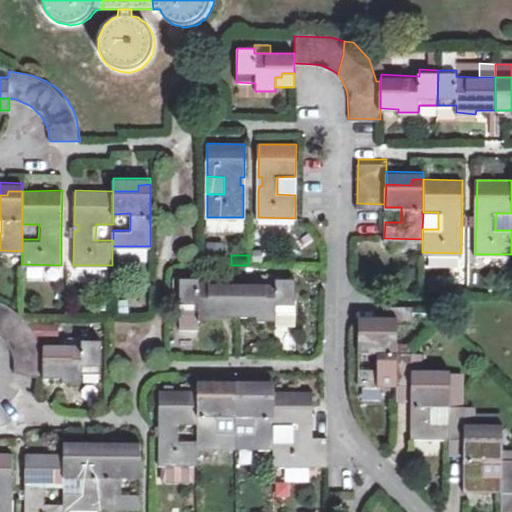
[(105,275),(105,265),(74,265),(74,275),(105,275)]
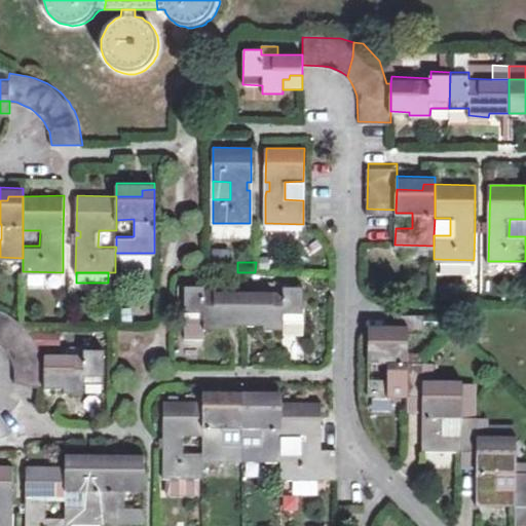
[(223,329),(223,325),(242,325),(262,325),(262,328),(283,328),(283,320),(301,321),(302,286),(283,285),(283,292),(263,291),(243,291),(223,291),(203,291),(203,285),(184,285),(183,318),(203,320),(203,328),(223,329)]
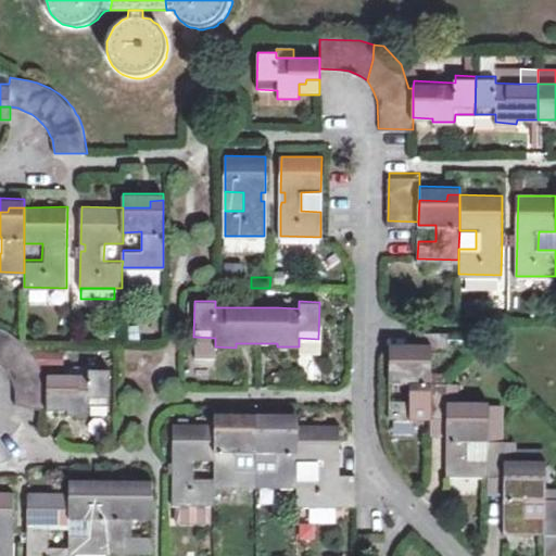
[(16,401),(47,407),(65,407),(66,412),(88,412),(88,402),(108,402),(108,365),(87,364),(87,371),(67,371),(47,371),(47,387),(45,376),(42,369),(40,364),(38,358),(35,353),(32,349),(28,343),(24,339),(20,336),(14,331),(10,328),(4,326),(0,324),(0,361),(2,363),(4,366),(7,368),(9,371),(11,375),(12,377),(13,381),(14,384),(15,388),(15,391),(16,394),(16,401)]
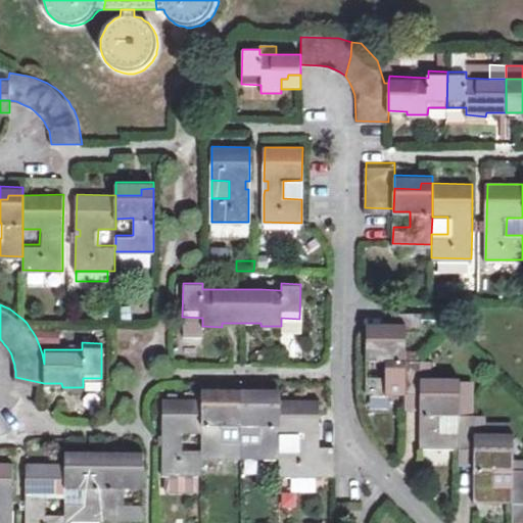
[(390,330),(365,329),(364,353),(383,353),(383,371),(364,370),(363,387),(402,388),(405,388),(406,351),(407,325),(420,325),(420,314),(421,306),(390,305),(390,317),(390,330)]
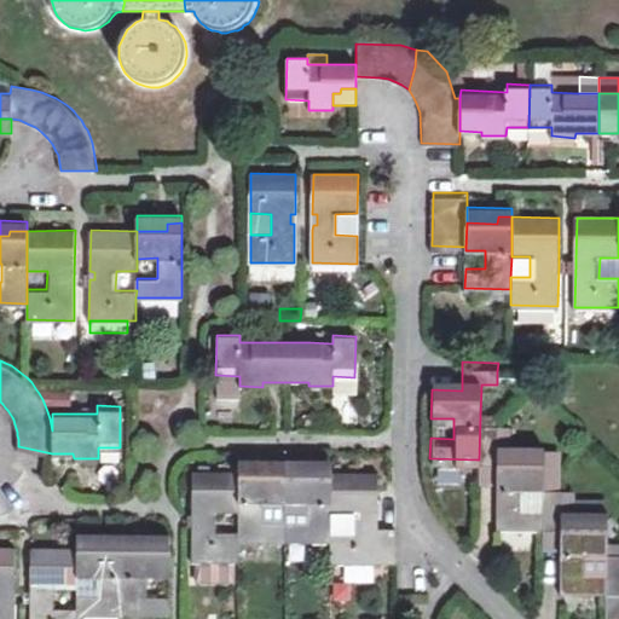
[(432,374),(432,389),(462,391),(462,375),(432,374)]
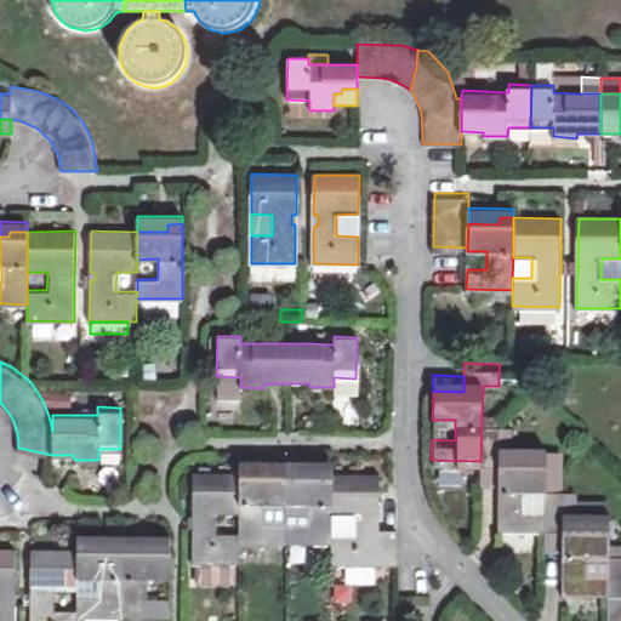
[(240,377),(216,376),(215,398),(240,398),(240,387),(240,377)]
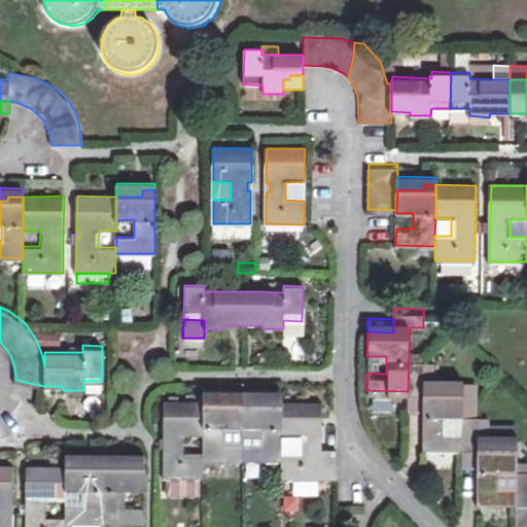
[(446,411),(461,411),(462,386),(436,385),(436,381),(421,380),(421,374),(422,362),(422,355),(409,354),(408,391),(421,391),(420,445),(461,446),(461,430),(445,429),(446,411)]
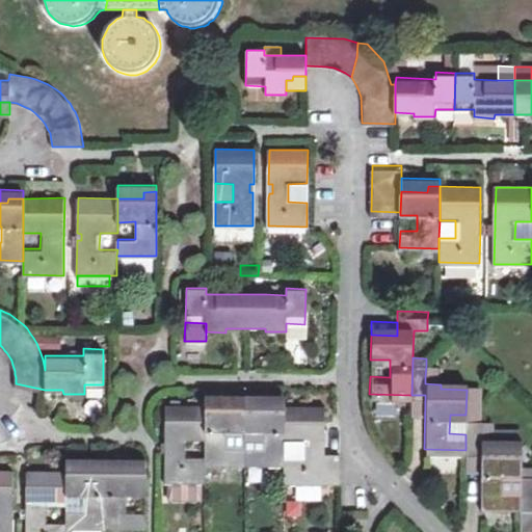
[(426,366),(425,377),(436,377),(436,367),(426,366)]
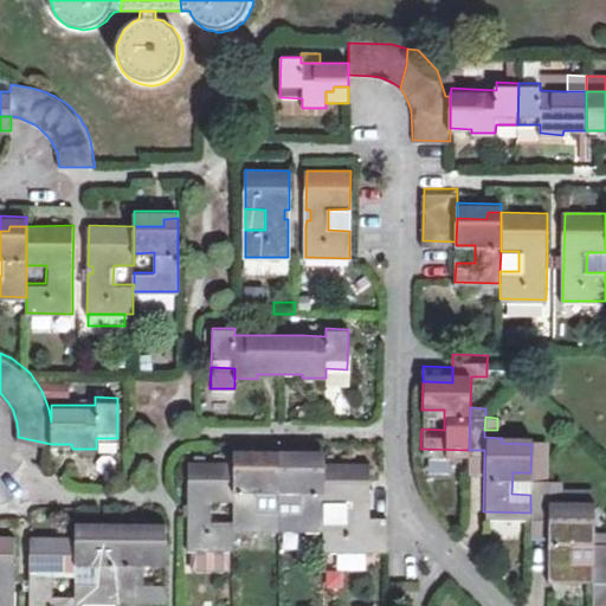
[(497,430),(484,430),(484,437),(502,438),(502,443),(532,444),(532,431),(497,430)]
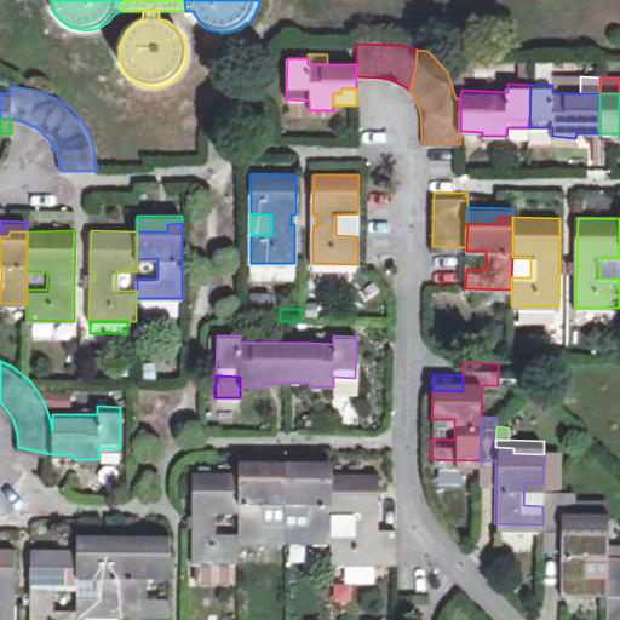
[(286,457),(241,457),(241,464),(254,464),(254,470),(286,470),(286,457)]
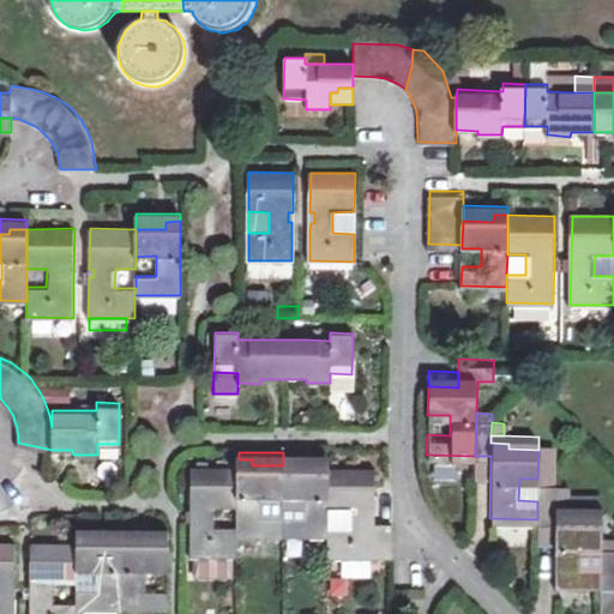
[(330,459),(330,452),(283,452),(283,465),(313,465),(313,459),(330,459)]
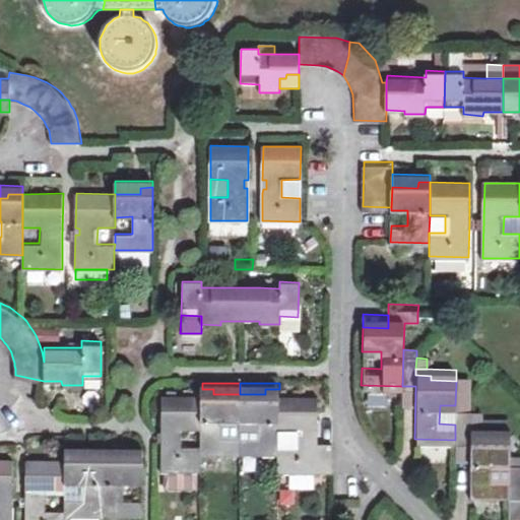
[(202,389),(202,394),(200,428),(200,445),(200,453),(238,453),(238,435),(222,434),(222,418),(239,418),(240,394),(213,394),(213,389),(202,389)]
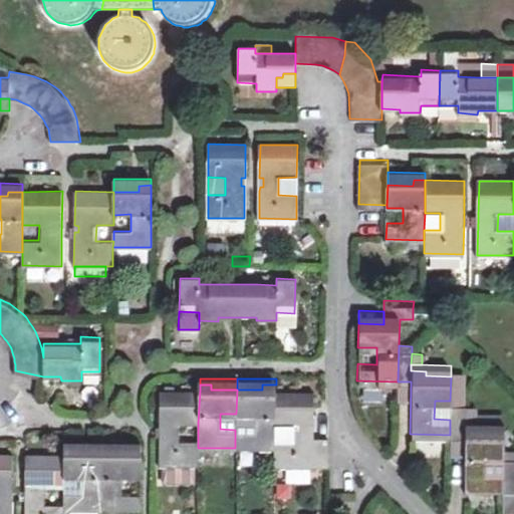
[(262,390),(237,390),(236,414),(254,414),(253,431),(235,430),(235,448),(274,449),(274,442),(274,424),(275,391),(276,384),(262,384),(262,390)]
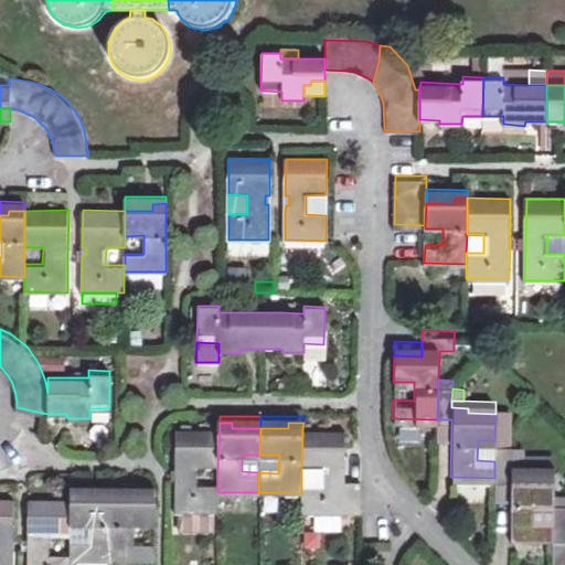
[(220,428),(177,427),(176,465),(181,465),(181,472),(176,472),(174,509),(217,510),(217,492),(217,483),(199,483),(200,465),(217,465),(220,428)]
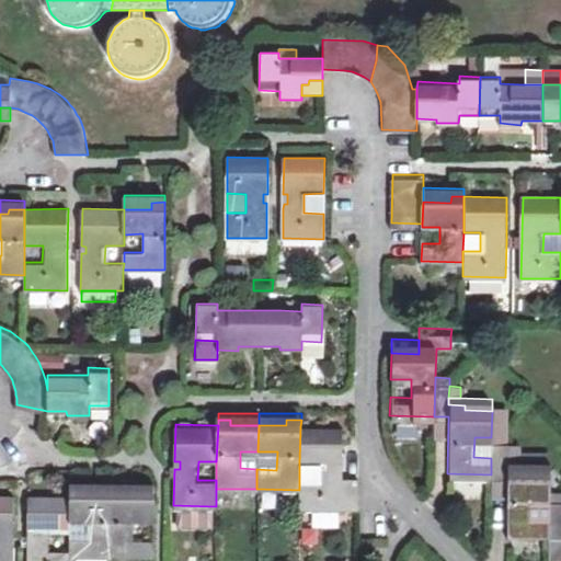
[(343,425),(300,426),(299,462),(318,462),(318,482),(299,482),(299,490),(298,507),(357,510),(358,474),(338,473),(338,467),(342,467),(343,425)]
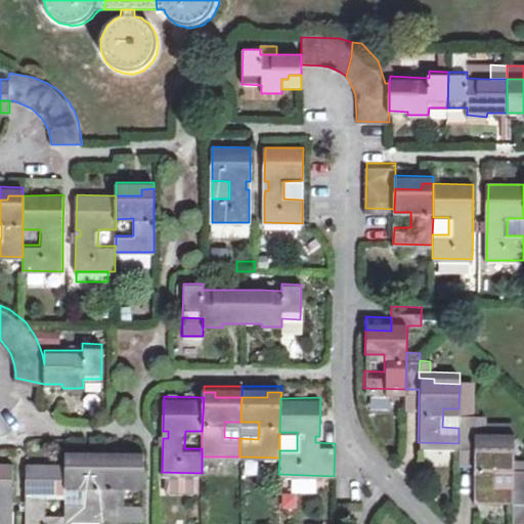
[(496,463),(512,463),(512,440),(492,439),(492,435),(473,434),(473,427),(473,408),(459,408),(459,428),(459,443),(473,443),(472,497),(511,498),(512,482),(495,481),(496,463)]
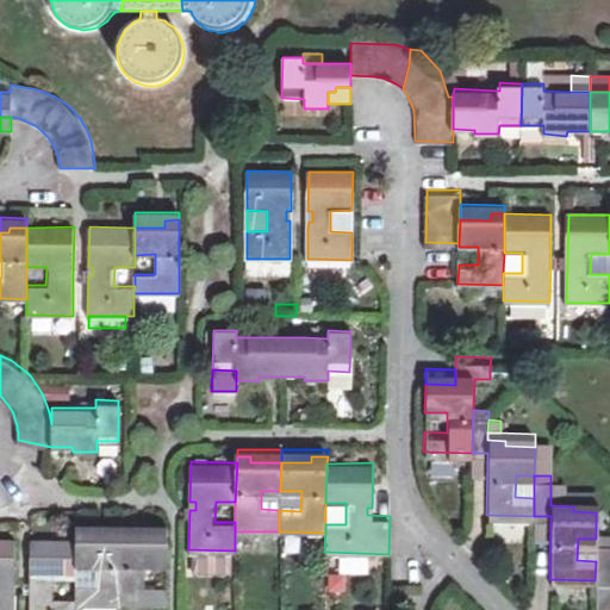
[(573,511),(596,512),(596,499),(551,497),(551,505),(573,506),(573,511)]
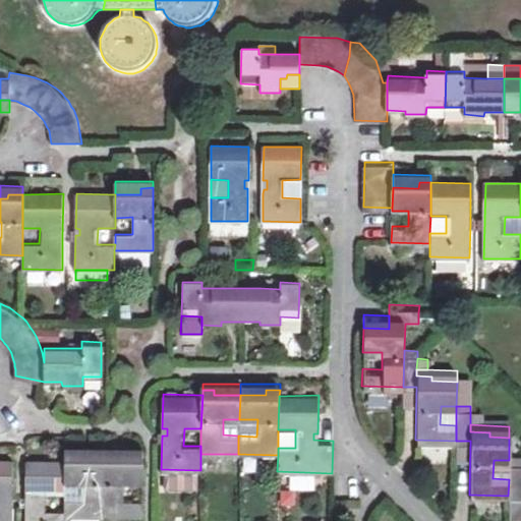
[(66,445),(66,458),(89,458),(90,451),(104,451),(104,445),(66,445)]
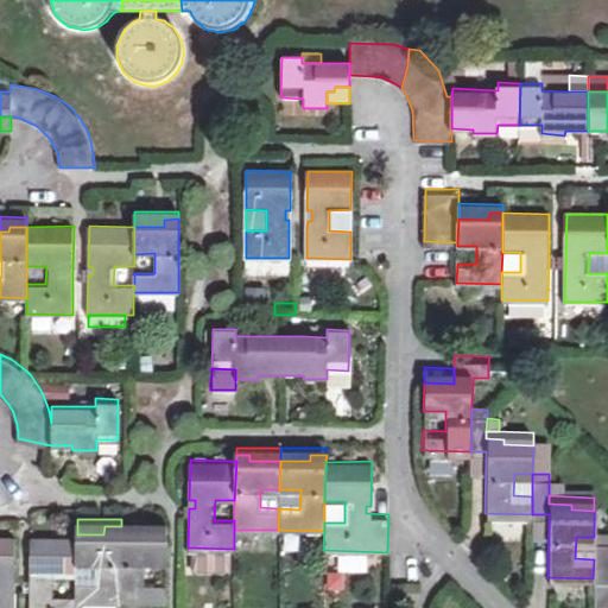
[(166,531),(166,520),(121,519),(121,526),(137,527),(138,531),(166,531)]
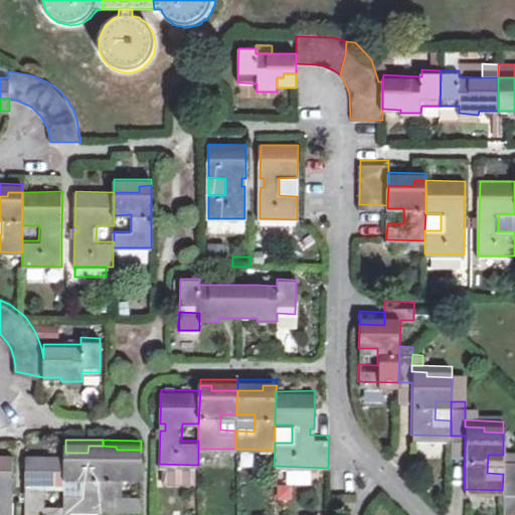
[(65,453),(65,474),(79,475),(79,491),(64,491),(64,501),(64,508),(102,508),(103,446),(89,446),(88,453),(65,453)]
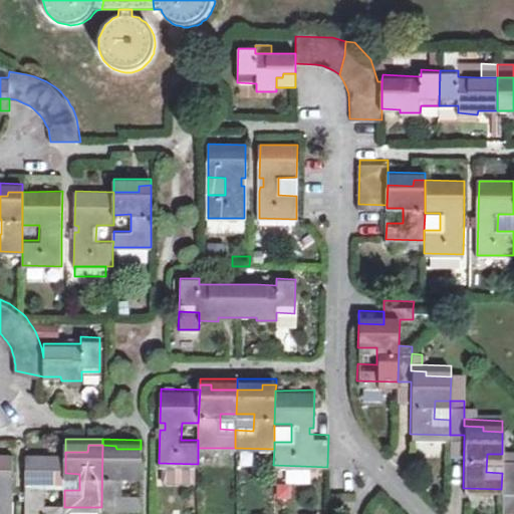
[(115,446),(102,445),(101,507),(140,507),(140,490),(123,490),(123,474),(141,474),(141,449),(116,449),(115,446)]
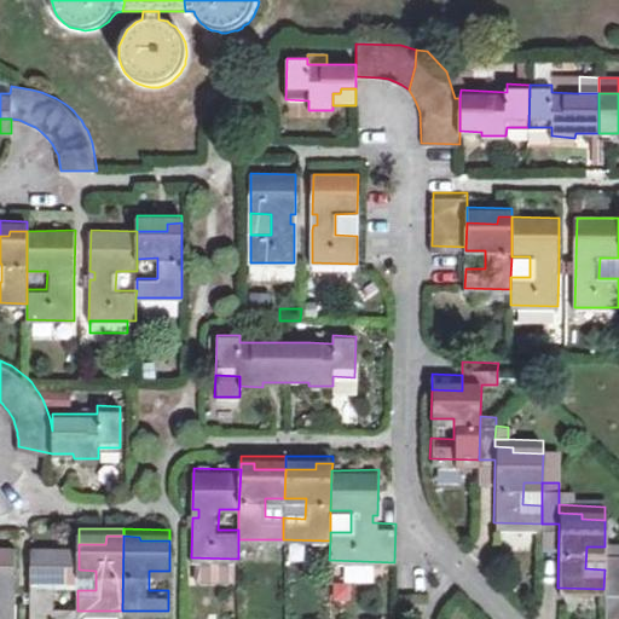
[(0,618),(12,618),(13,591),(9,591),(9,582),(15,583),(15,542),(0,542),(0,618)]
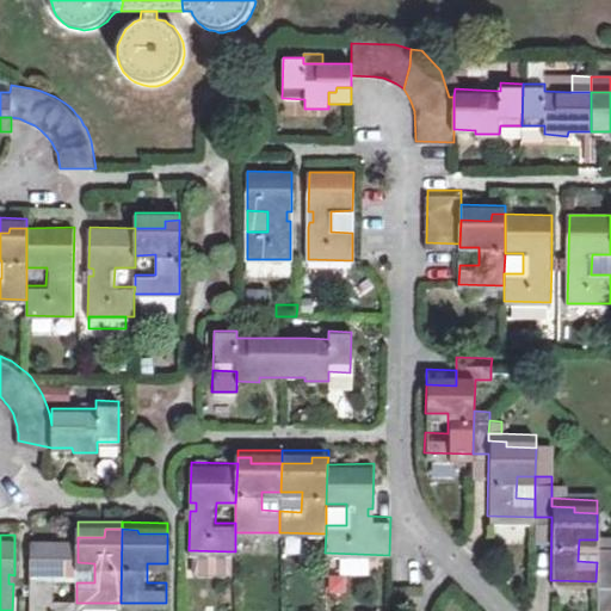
[(78,537),(30,536),(29,575),(35,575),(36,584),(29,584),(28,610),(75,610),(76,603),(76,594),(54,594),(55,574),(76,575),(78,562),(78,537)]
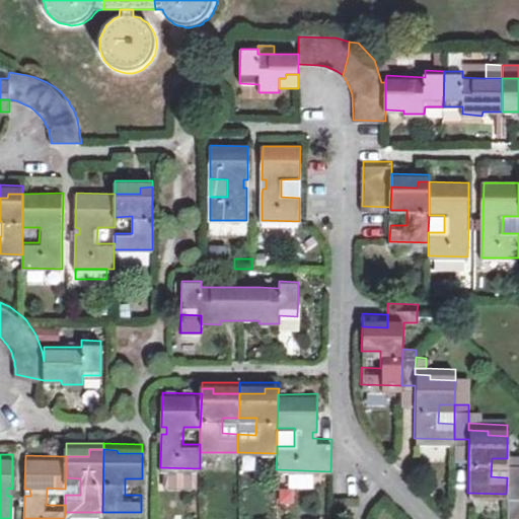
[(518,458),(507,458),(507,477),(506,494),(518,494),(518,458)]
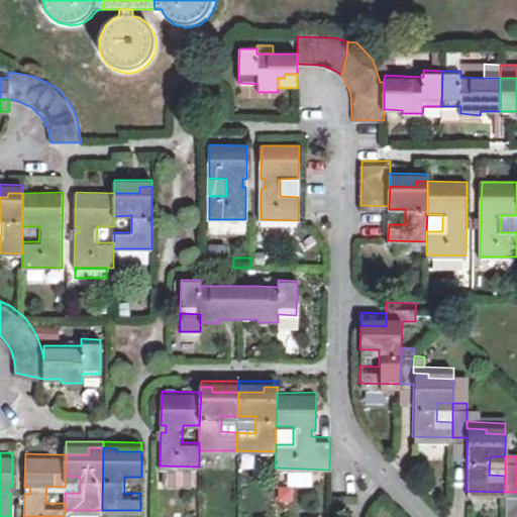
[(292,470),(290,484),(308,486),(309,472),(292,470)]
